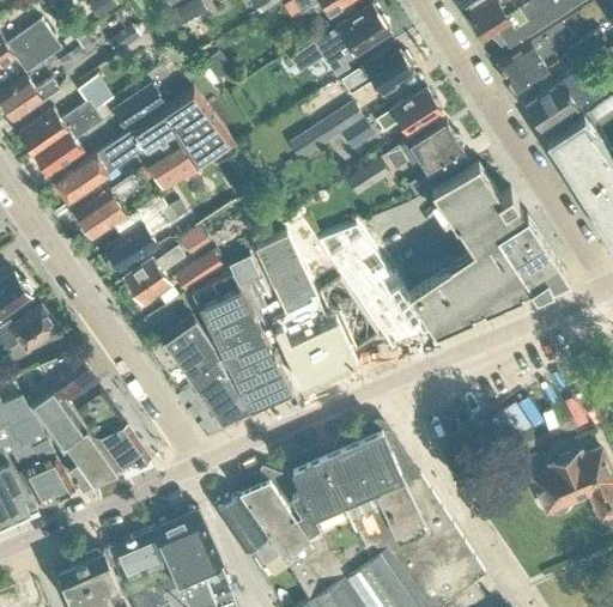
[(116,7),(110,0),(91,0),(86,4),(97,20),(116,7)]
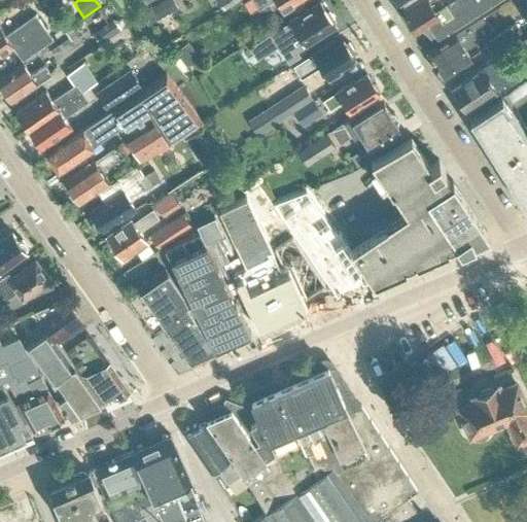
[(171,0),(167,0),(150,10),(157,22),(171,14),(171,0)]
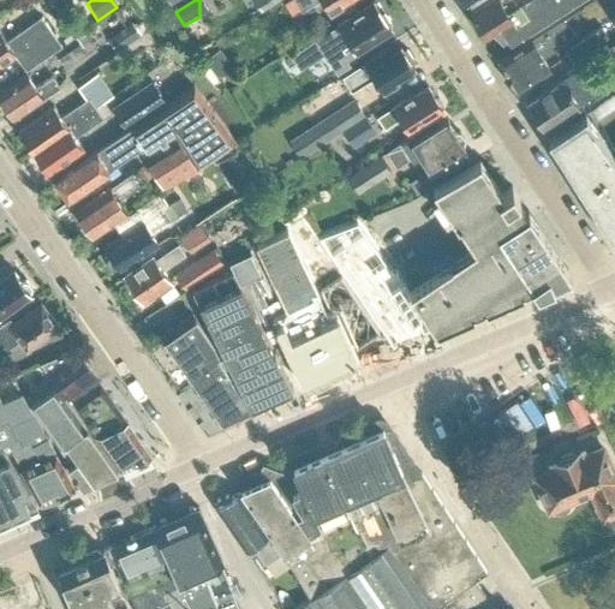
[(249,0),(260,15),(282,0),(249,0)]
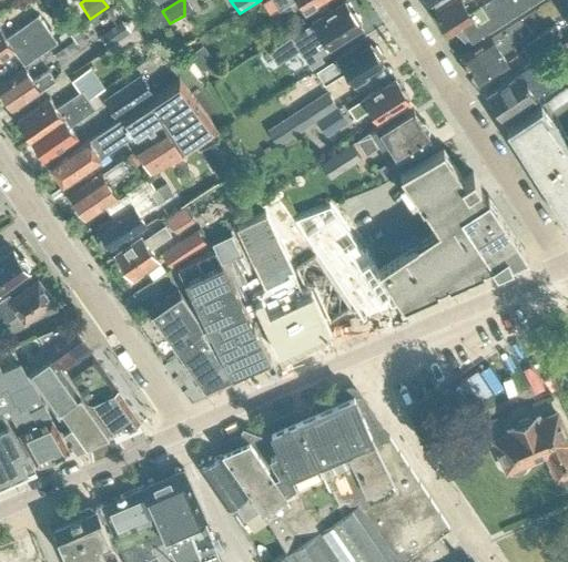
[(304,13),(324,0),(271,0),(270,1),(276,11),(279,13),(297,1),(304,13)]
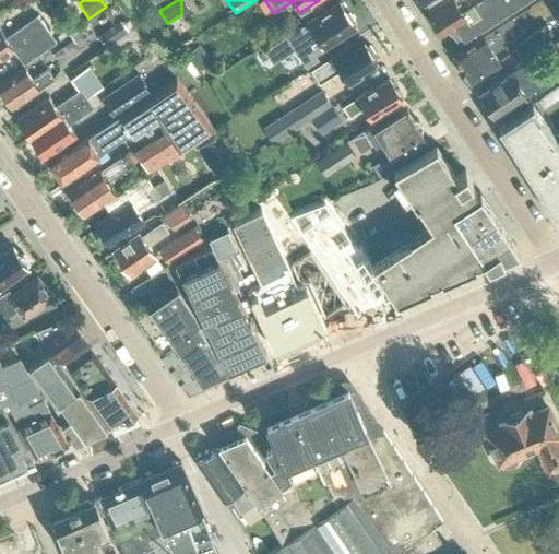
[(463,45),(531,0),(448,0),(427,14),(441,36),(452,28),(463,45)]
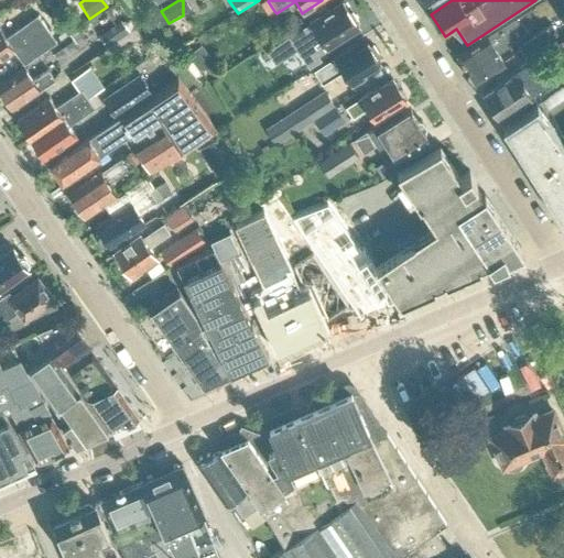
[(268,1),(260,6),(267,17),(274,11),(268,1)]
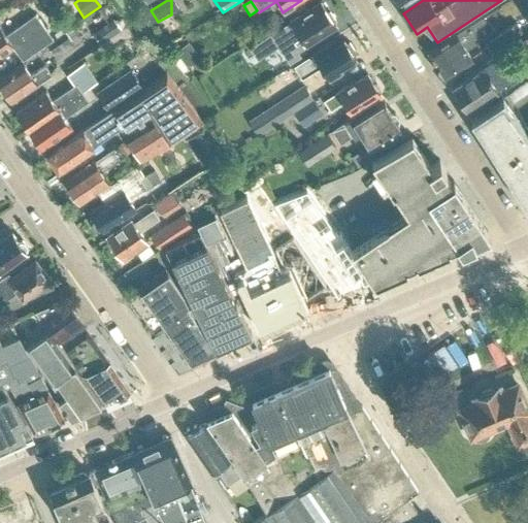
[(270,36),(249,51),(257,63),(278,48),(289,65),(299,59),(297,54),(305,48),(335,29),(334,26),(334,24),(329,15),(327,15),(321,5),(271,37),(270,36)]
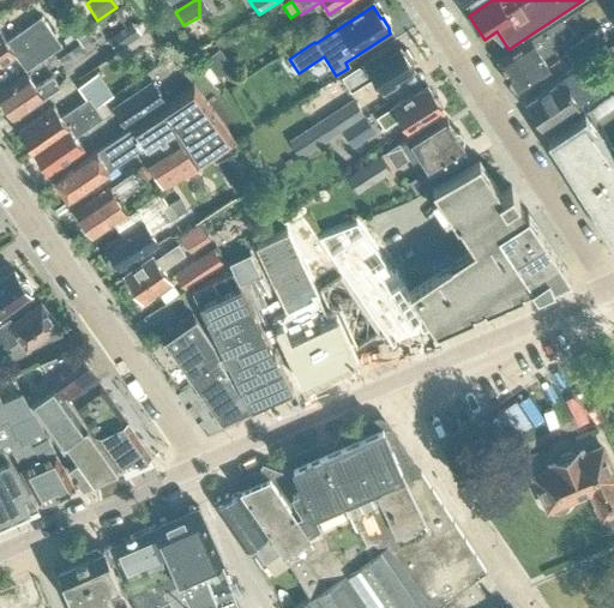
[(41,20),(6,43),(0,35),(0,66),(14,56),(25,73),(54,55),(61,50),(41,20)]
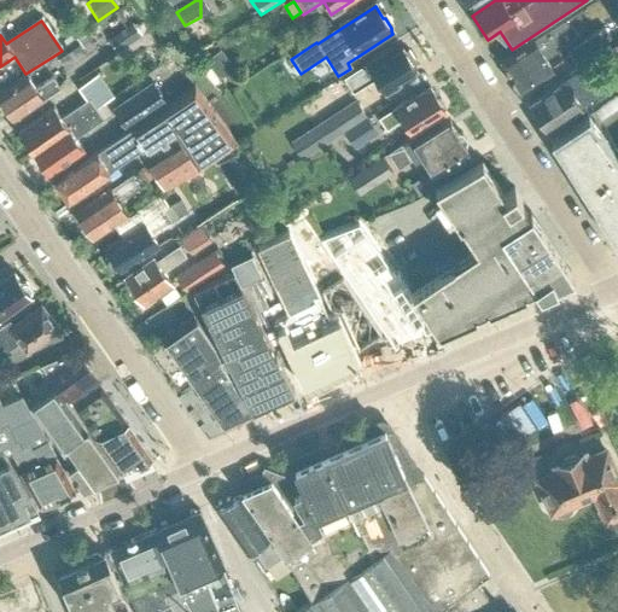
[(544,60),(575,41),(564,23),(500,64),(509,77),(508,79),(519,95),(553,74),(544,60)]
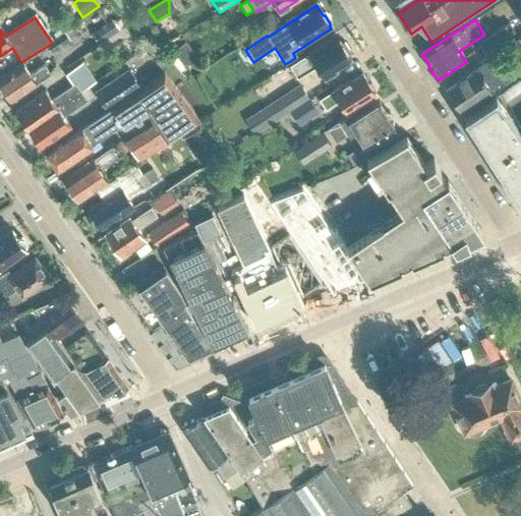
[(99,46),(118,32),(111,21),(91,36),(99,46)]
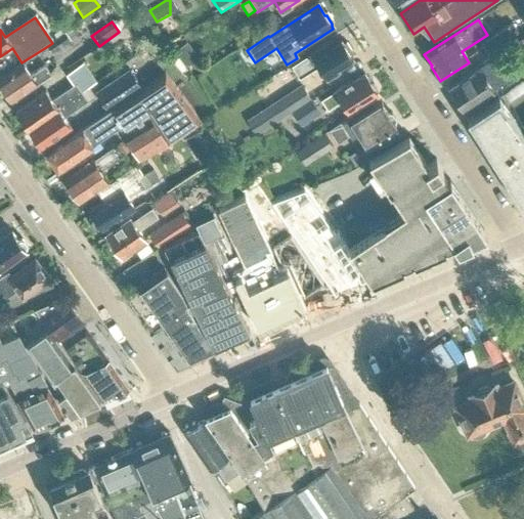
[(517,43),(514,39),(508,29),(481,45),(490,60),(448,88),(454,97),(452,99),(459,109),(461,107),(463,111),(492,91),(486,82),(500,73),(492,59),(517,43)]
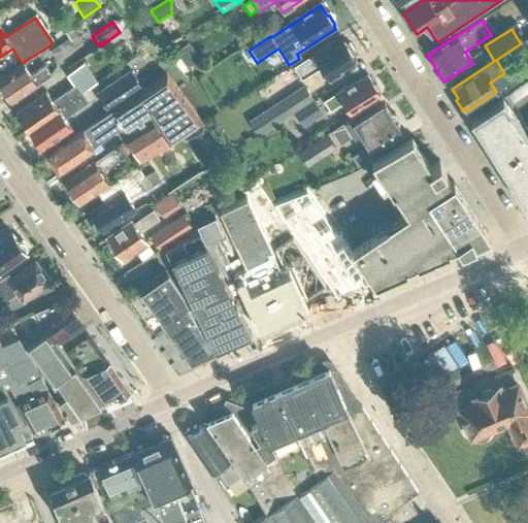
[(53,43),(46,47),(52,56),(70,43),(64,35),(53,43)]
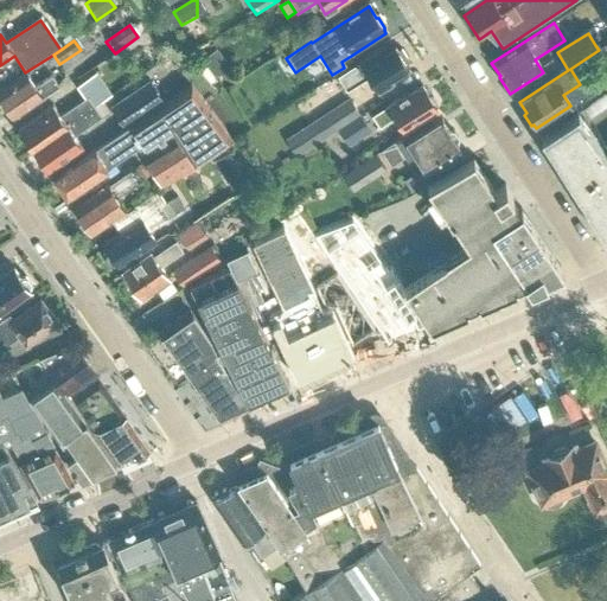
[(606,45),(602,49),(606,56),(606,142),(599,148),(577,114),(540,138),(606,243),(606,45)]
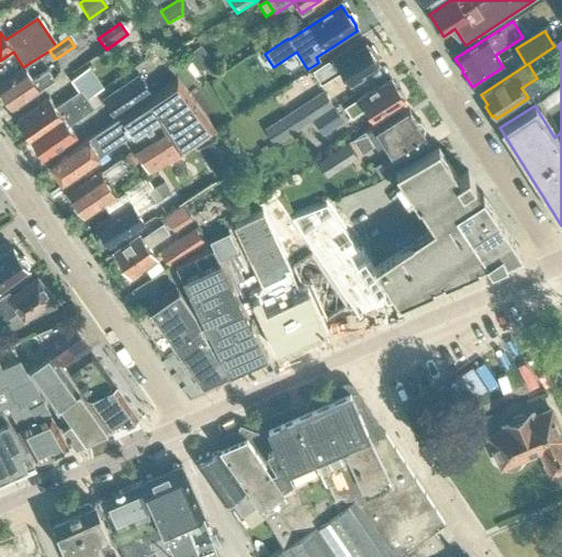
[(360,77),(378,65),(375,60),(378,59),(371,48),(369,49),(366,45),(357,51),(355,46),(312,73),(321,87),(340,74),(350,89),(362,80),(360,77)]
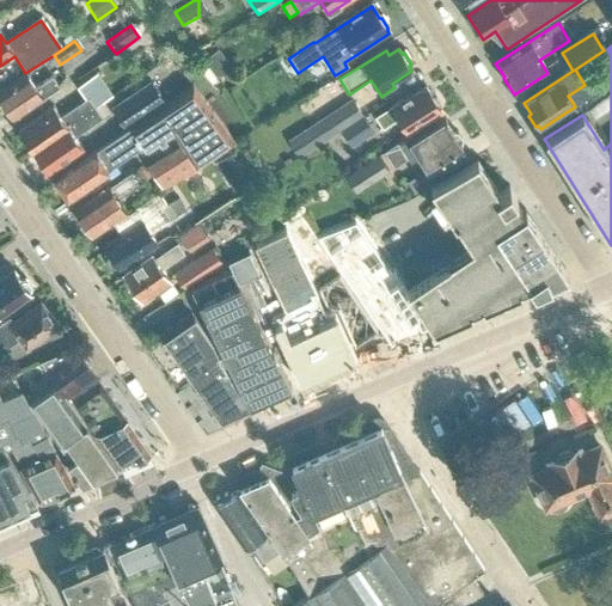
[(216,81),(232,69),(218,50),(202,61),(216,81)]
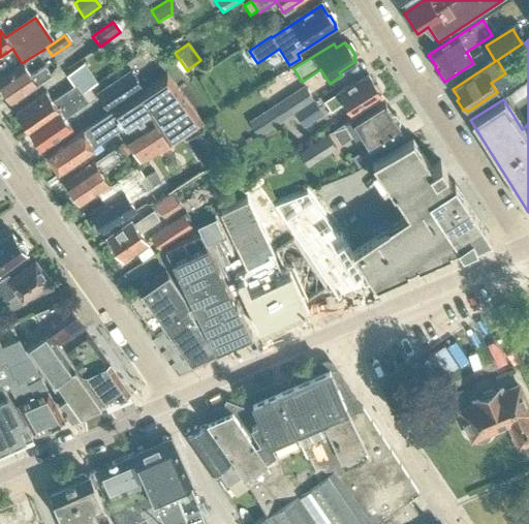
[(11,104),(51,78),(44,68),(30,78),(23,66),(0,81),(0,92),(2,95),(5,95),(11,104)]
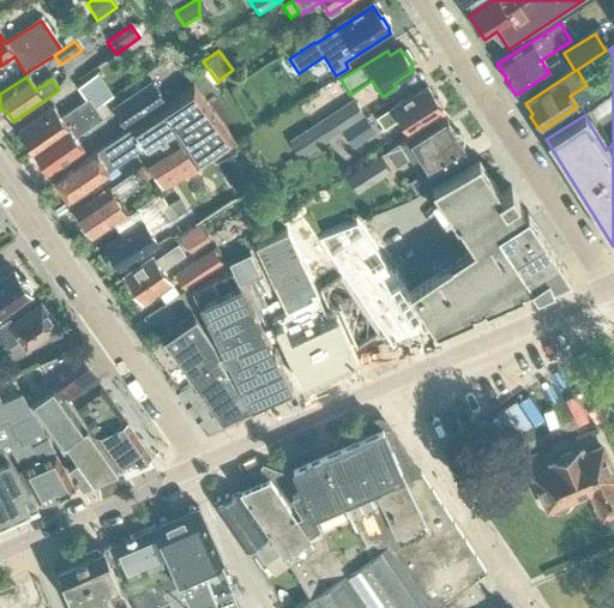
[(32,154),(95,110),(112,98),(96,77),(77,90),(85,102),(60,120),(53,108),(18,132),(32,154)]
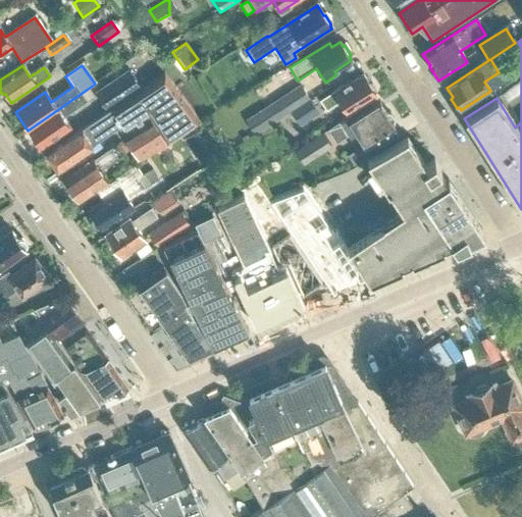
[(107,113),(140,91),(127,73),(95,96),(107,113)]
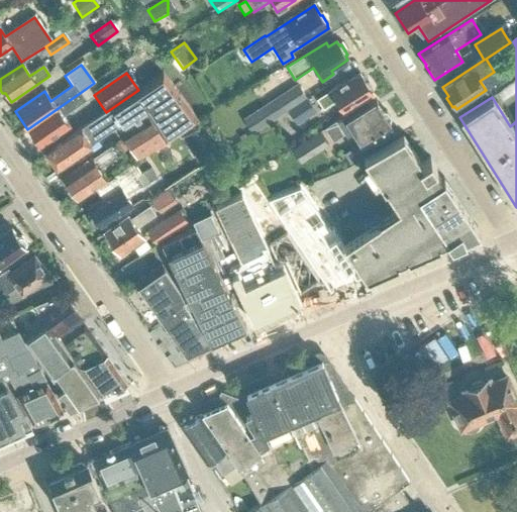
[(158,130),(166,143),(197,123),(183,101),(163,75),(45,155),(56,170),(92,145),(91,143),(120,123),(124,129),(146,115),(158,130)]
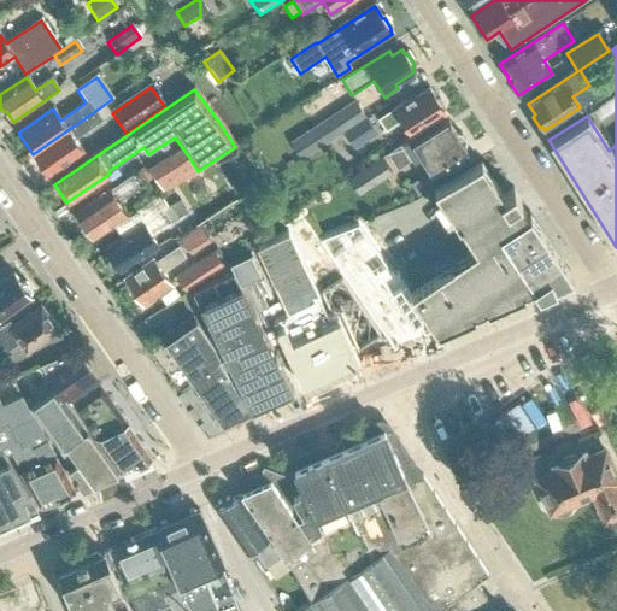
[(411,136),(445,115),(442,112),(442,107),(439,101),(435,101),(429,90),(406,105),(405,103),(377,121),(386,133),(401,122),(411,136)]
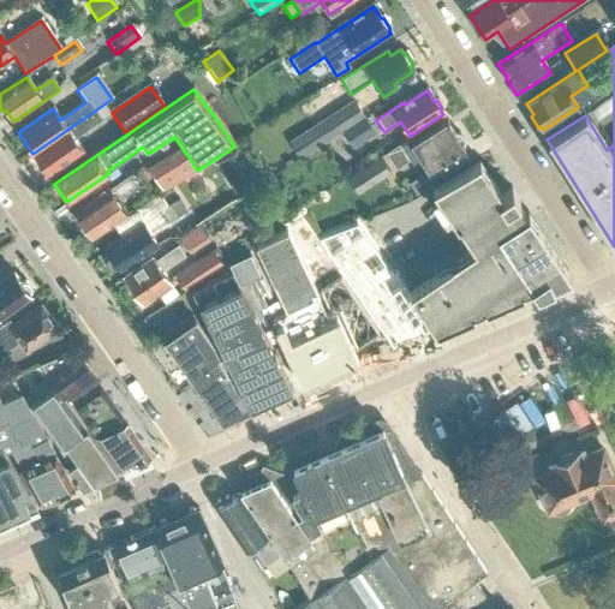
[(350,130),(364,120),(352,102),(320,123),(321,124),(314,127),(323,143),(330,139),(330,141),(341,133),(348,129),(350,130)]
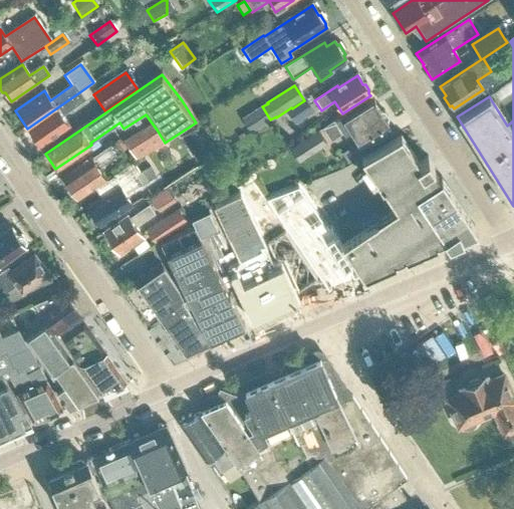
[(85,101),(79,92),(27,129),(40,146),(69,125),(62,116),(85,101)]
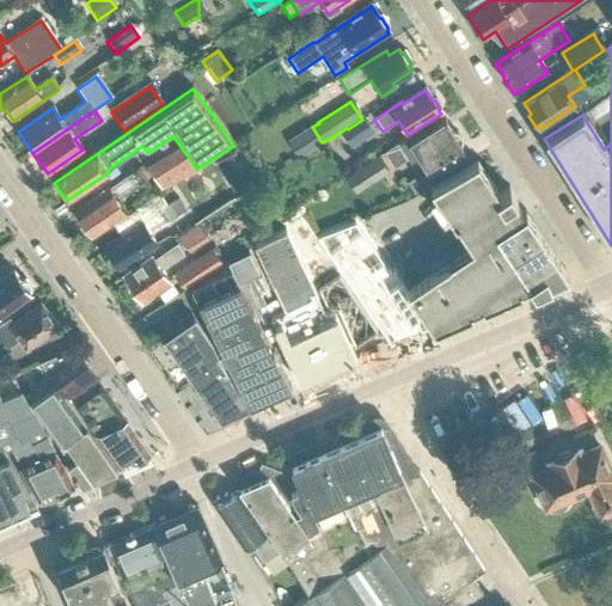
[(373,135),(362,120),(348,129),(347,128),(340,133),(350,150),(373,135)]
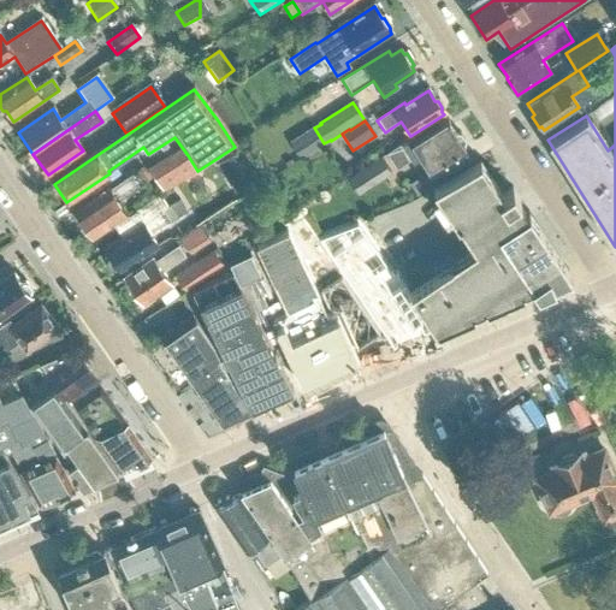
[(421,178),(466,149),(463,147),(465,142),(461,135),(456,135),(448,122),(414,144),(410,140),(386,155),(397,171),(412,163),(421,178)]
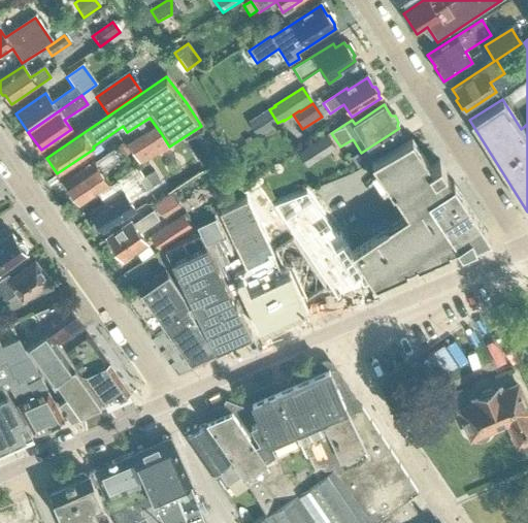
[(220,155),(203,130),(185,143),(201,167),(220,155)]
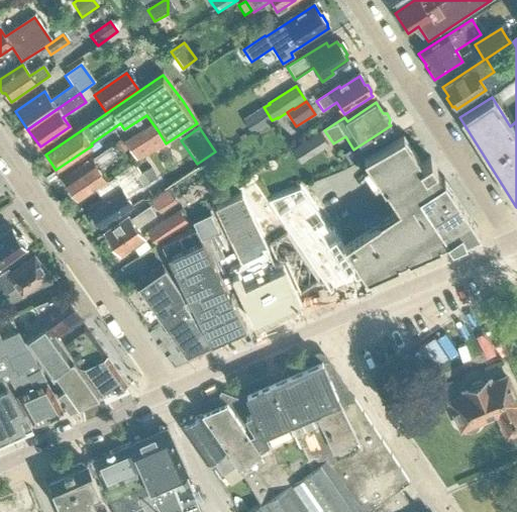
[(166,143),(158,130),(129,148),(137,162),(166,143)]
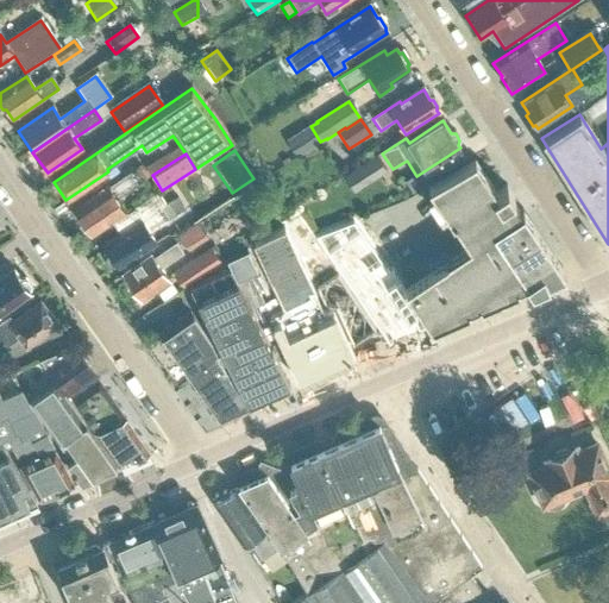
[(376,157),(344,177),(353,194),(387,174),(376,157)]
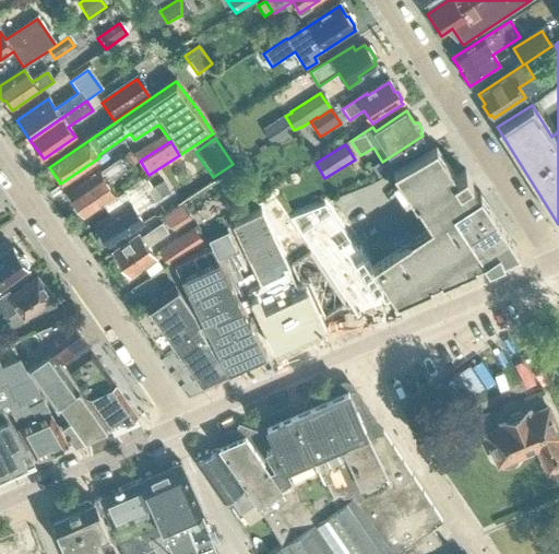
[(511,242),(479,193),(465,173),(456,178),(436,148),(392,172),(415,205),(425,199),(439,220),(370,266),(368,267),(393,303),(431,286),(429,283),(439,280),(440,283),(476,267),(474,263),(485,259),(487,266),(502,259),(498,251),(511,242)]
